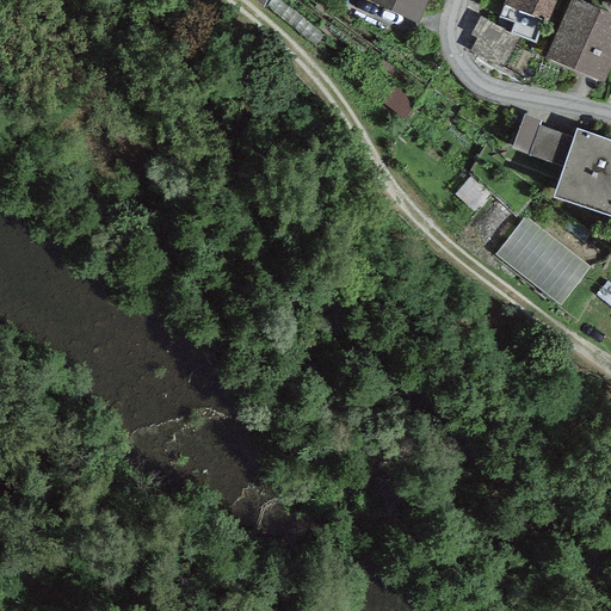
[(380,0),(418,17),(425,0),(380,0)]
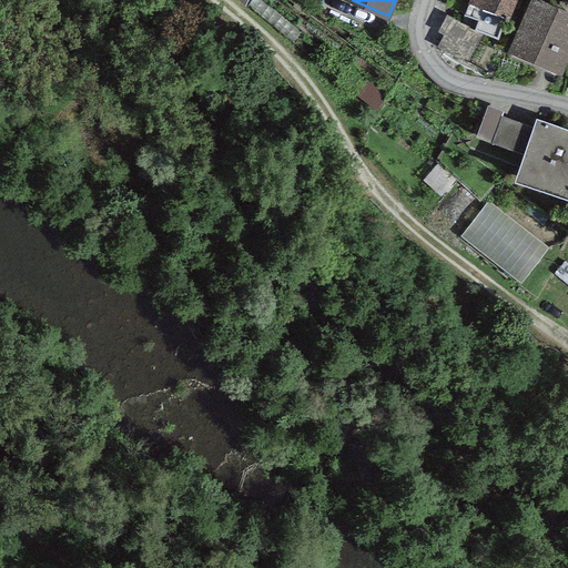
[(515,0),(475,0),(509,13),(515,0)]
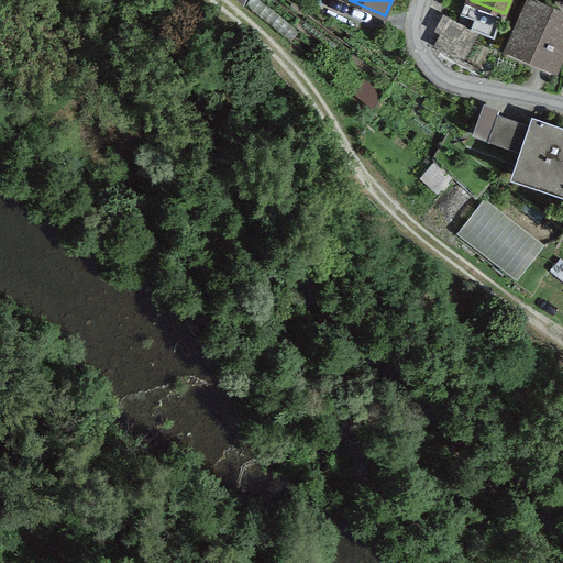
[(556,72),(562,55),(562,21),(561,20),(562,14),(562,8),(543,0),(523,0),(503,47),(556,72)]
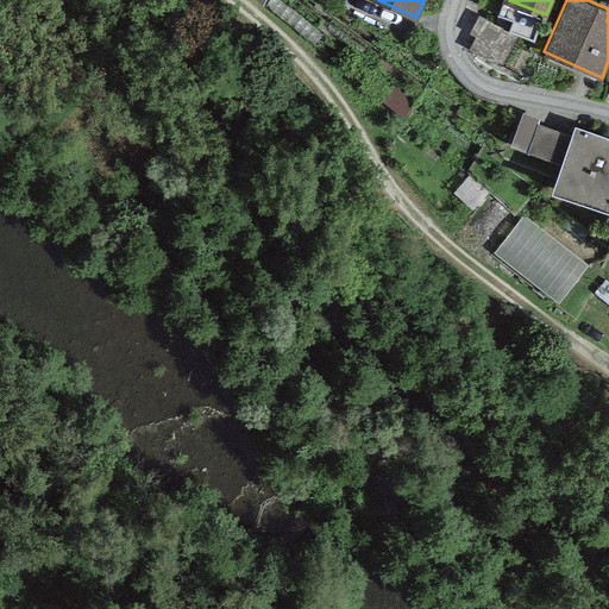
[(518,36),(478,14),(469,33),(475,37),(468,49),(501,67),(518,36)]
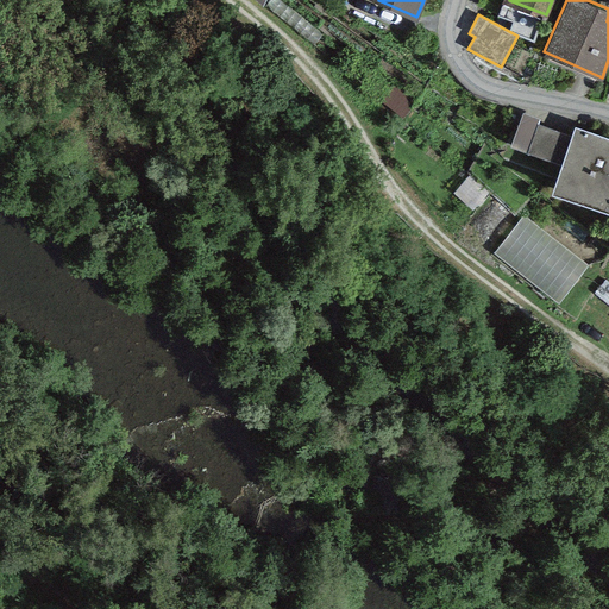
[(514,155),(553,165),(563,129),(523,118),(514,155)]
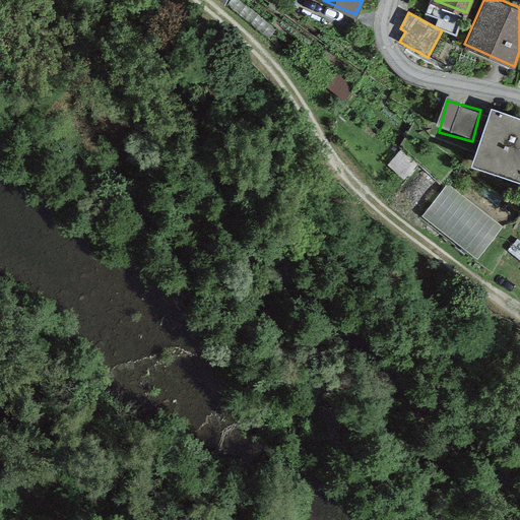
[(519,116),(491,106),(470,159),(519,177),(519,116)]
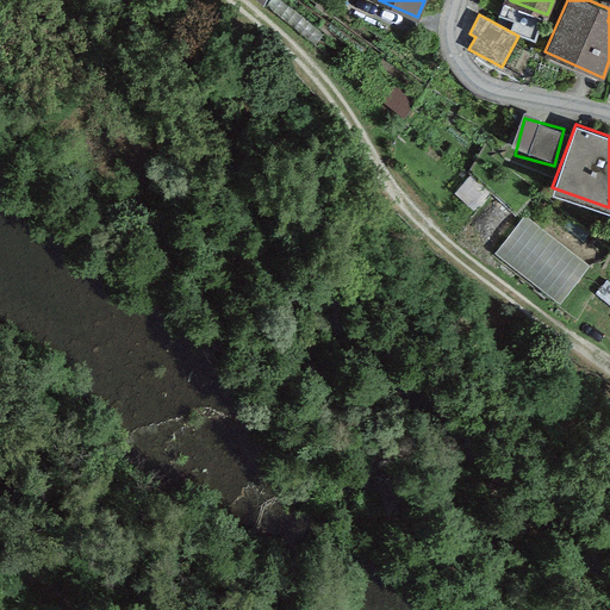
[(591,265),(526,215),(493,251),(561,304),(591,265)]
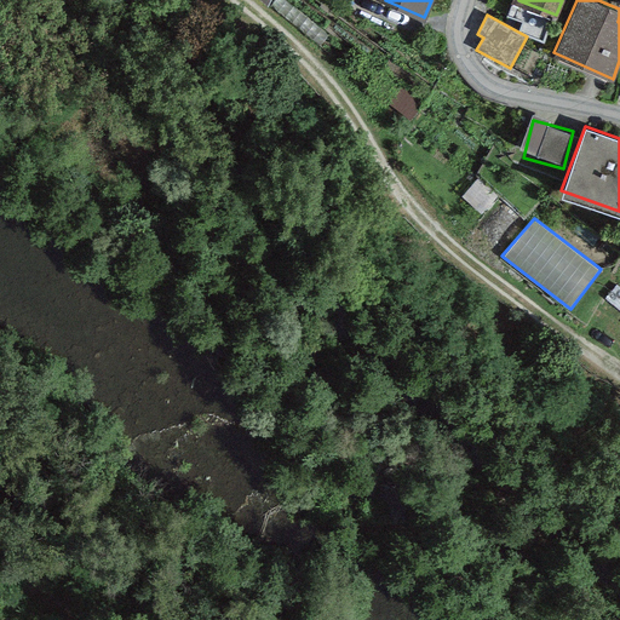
All buildings are outlined.
